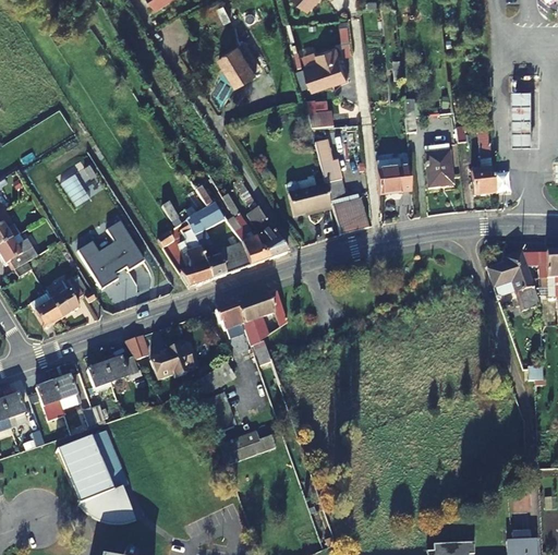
[(246,38),(239,43),(251,62),(257,58),(246,38)]
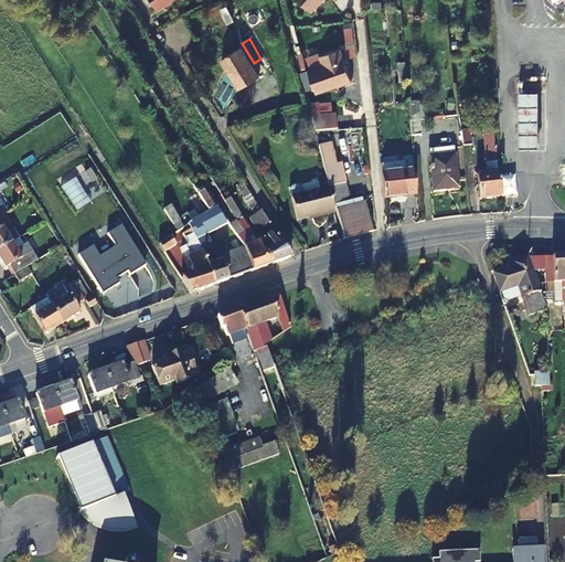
[(241,84),(260,73),(254,63),(242,43),(223,55),(241,84)]
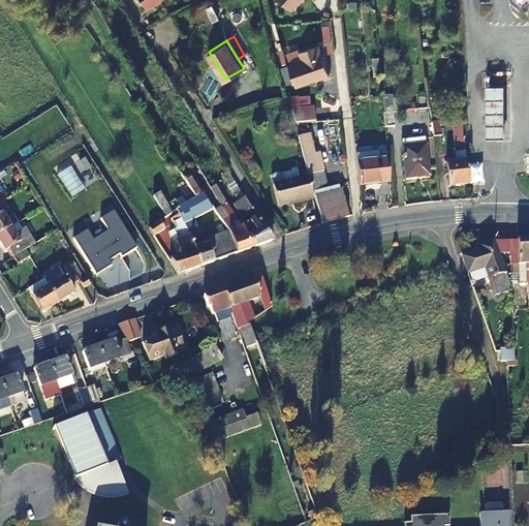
[(304,58),(289,63),(296,83),(315,75),(315,74),(320,72),(321,75),(330,72),(319,42),(301,49),(304,58)]
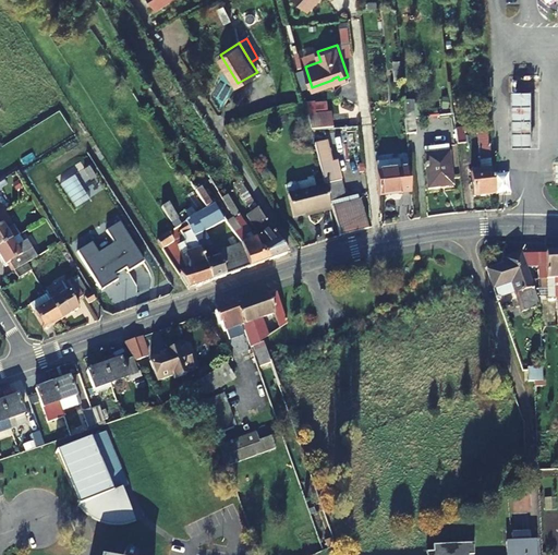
[(531,101),(531,88),(514,89),(514,101),(514,141),(531,141),(531,101)]
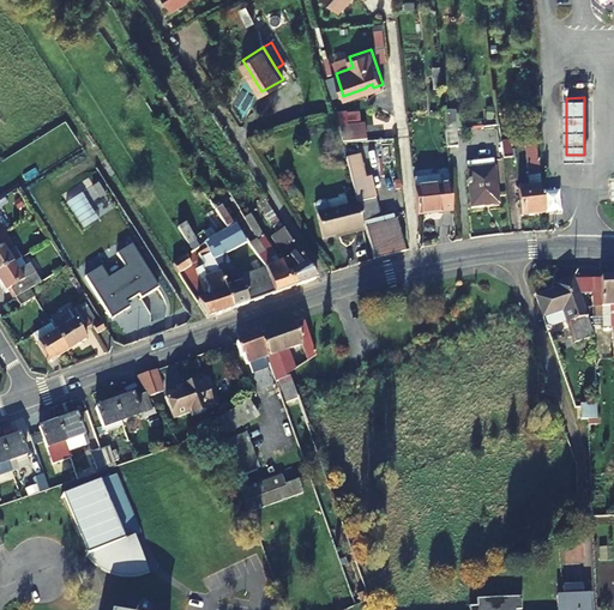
[(457,144),(456,127),(453,108),(444,108),(447,145),(457,144)]
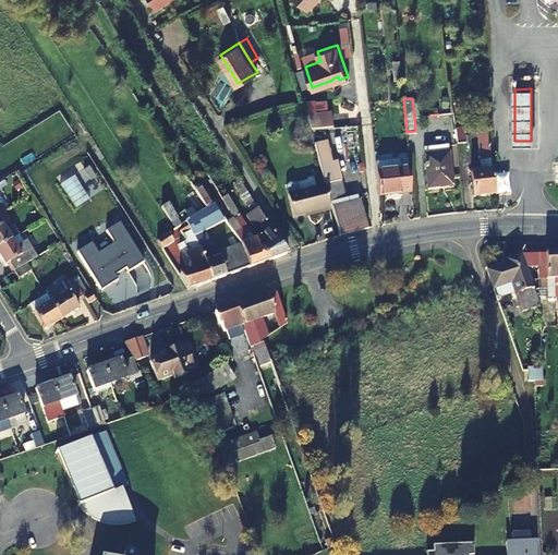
[(334,125),(332,110),(308,111),(312,127),(334,125)]
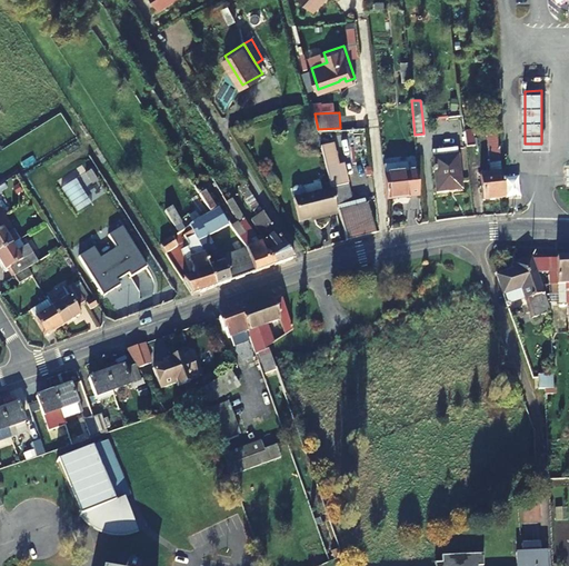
[(505,195),(496,125),(487,126),(491,171),(480,172),(482,198),(505,195)]
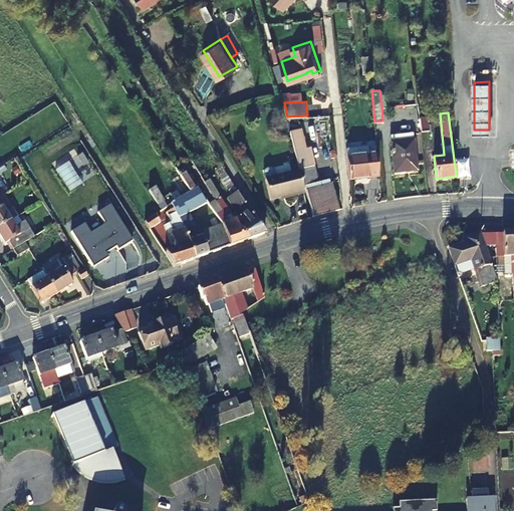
[(313,216),(338,209),(331,183),(329,183),(328,179),(318,181),(311,155),(306,157),(299,131),(292,133),(313,216)]
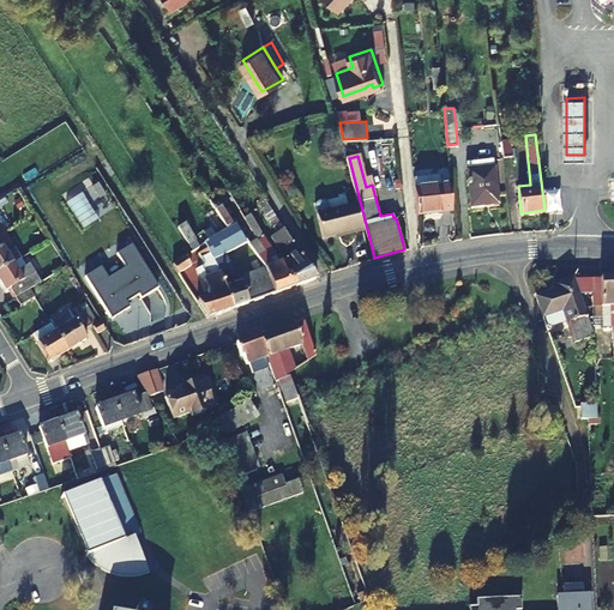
[(493,157),(467,161),(471,204),(499,200),(493,157)]
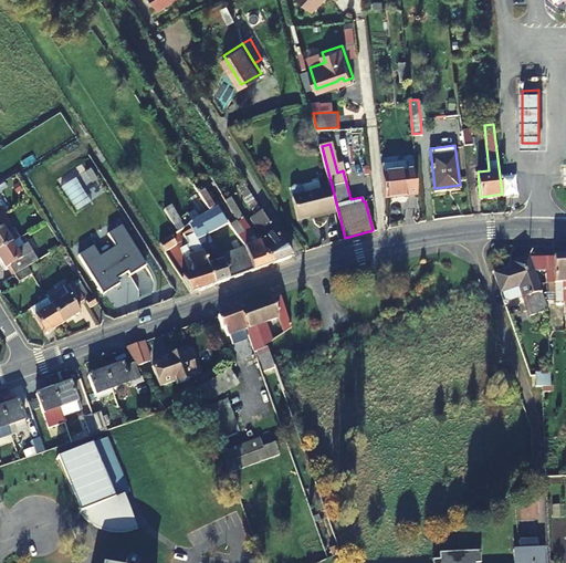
[(194,158),(187,148),(176,156),(181,165),(194,158)]
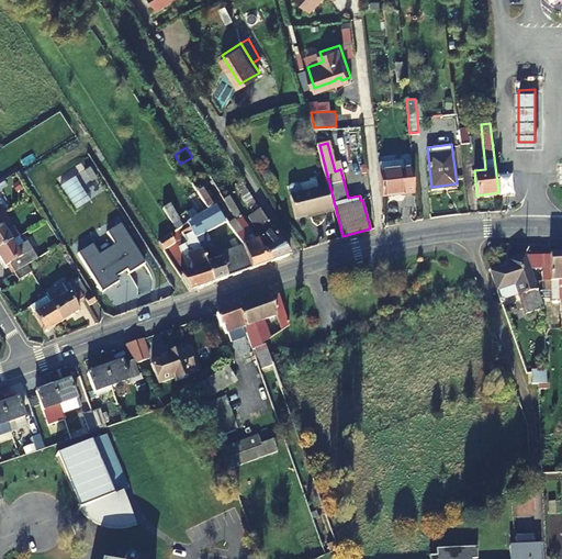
[(403,168),(401,158),(378,160),(382,194),(414,190),(413,167),(403,168)]
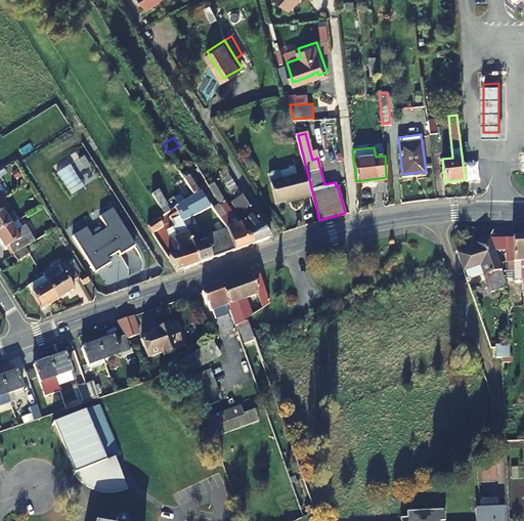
[(186,157),(182,149),(171,158),(181,173),(193,165),(188,157),(187,157),(186,157)]
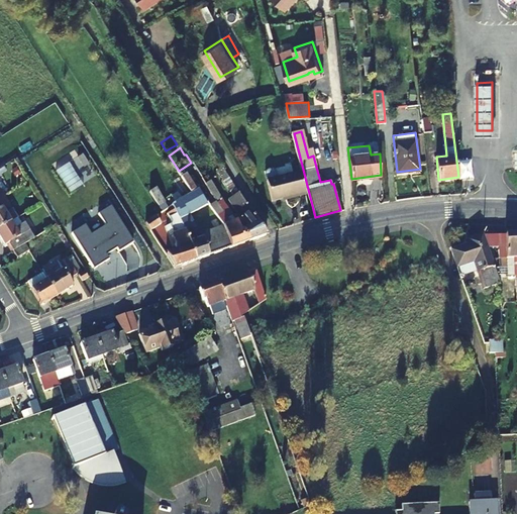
[(217,167),(235,195),(240,191),(222,164),(217,167)]
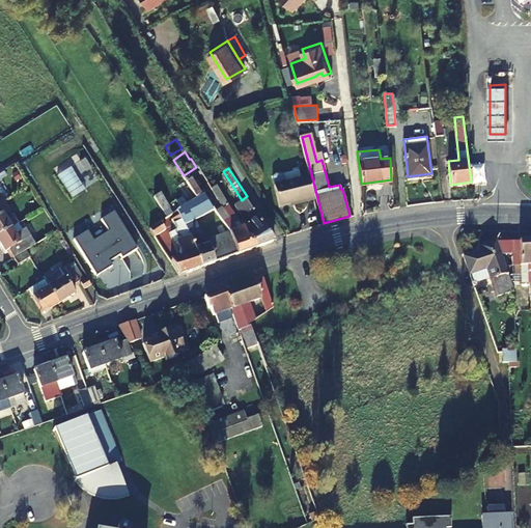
[(274,176),(275,183),(280,203),(307,197),(308,199),(316,197),(310,173),(286,179),(284,173),(283,171),(280,171),(277,171),(274,173),(274,176)]
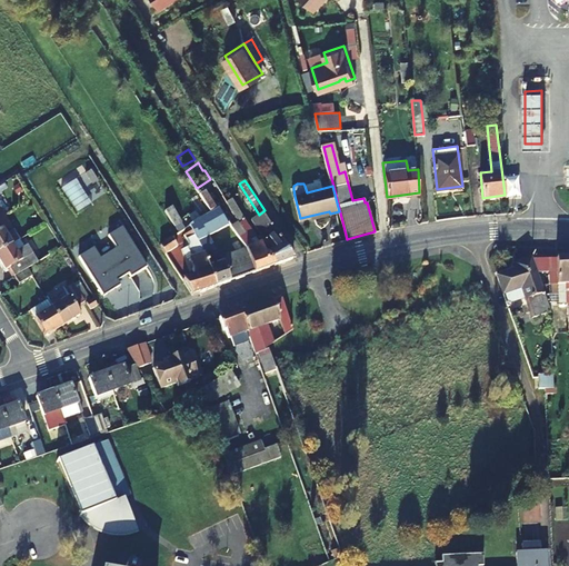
[(210,209),(216,205),(206,188),(199,192),(210,209)]
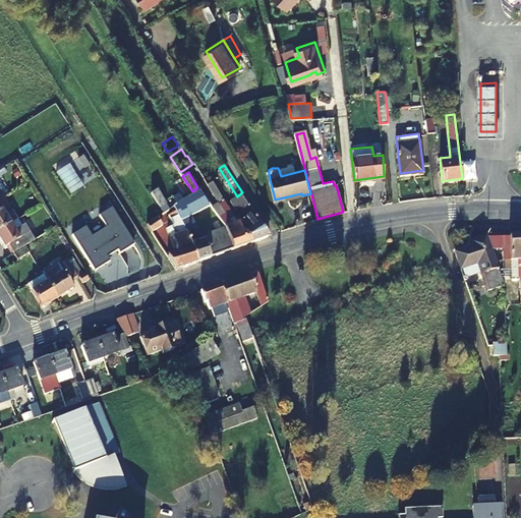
[(208,182),(214,180),(209,172),(203,175),(207,181),(208,182)]
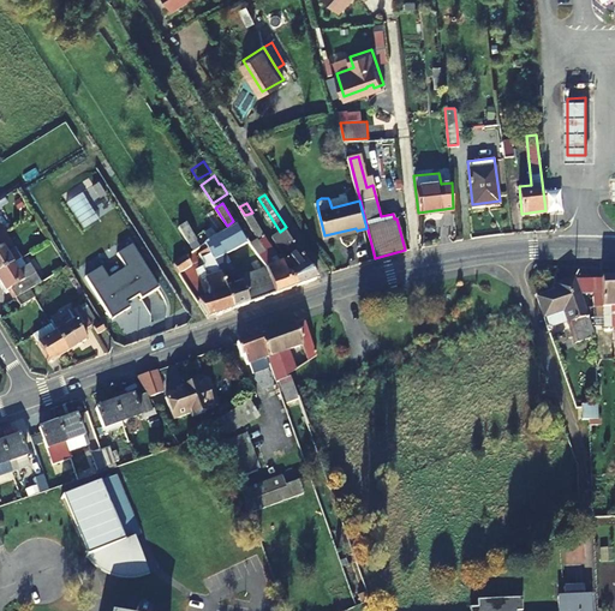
[(252,213),(245,215),(260,237),(266,233),(252,213)]
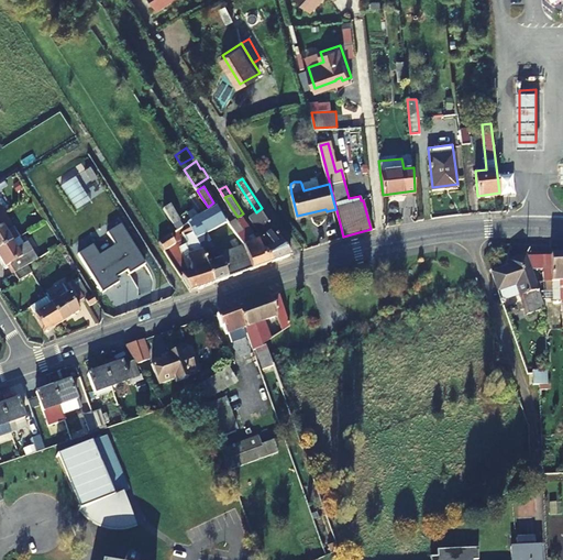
[(208,207),(218,223),(228,217),(216,200),(213,202),(208,207)]
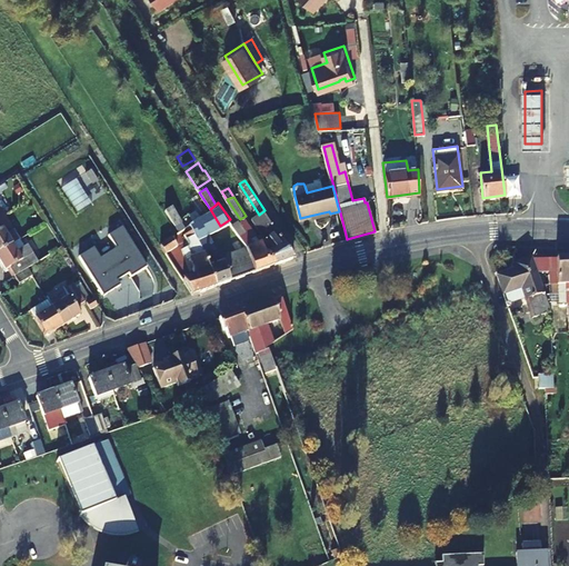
[(172,204),(165,209),(175,225),(182,219),(173,205),(172,204)]
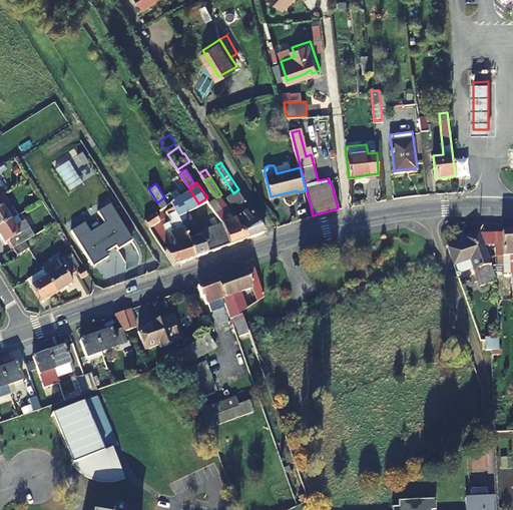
[(19,184),(7,191),(12,199),(24,192),(19,184)]
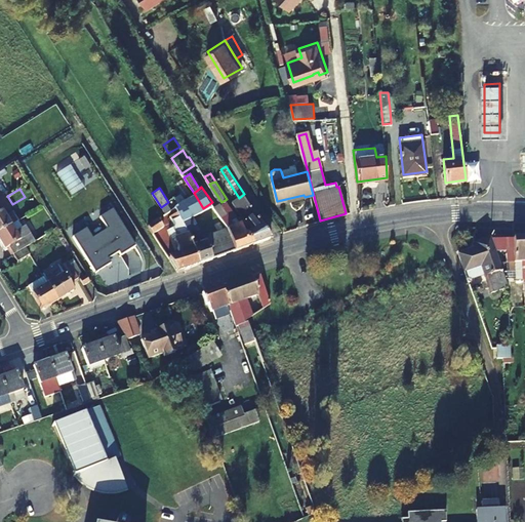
[(272,236),(244,194),(239,198),(249,214),(244,217),(243,218),(250,229),(245,231),(250,244),(272,236)]
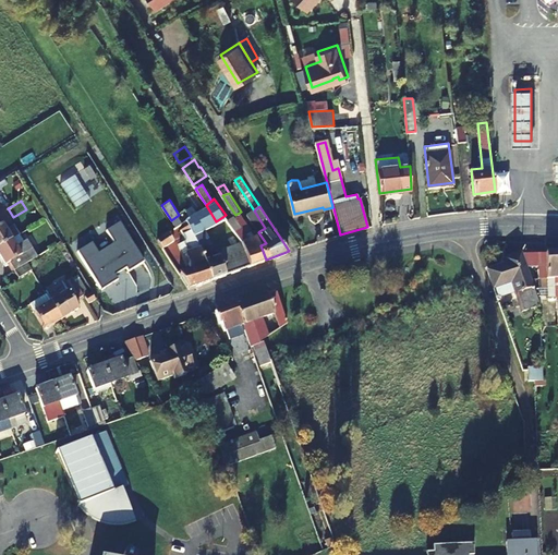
[(0,244),(12,237),(20,232),(4,208),(0,210),(0,244)]
